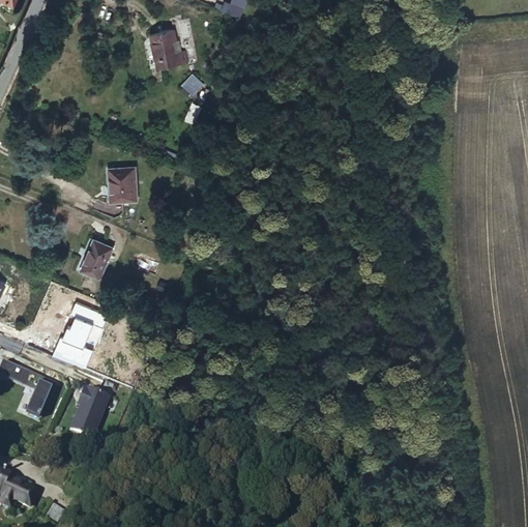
[(0,0),(0,4),(3,6),(1,11),(17,19),(24,2),(18,0),(0,0)]
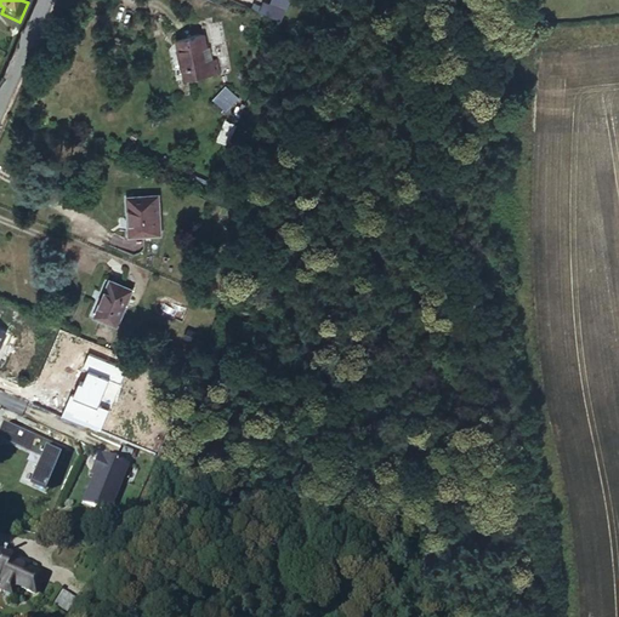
[(284,33),(290,18),(271,10),(267,18),(257,13),(254,20),(284,33)]
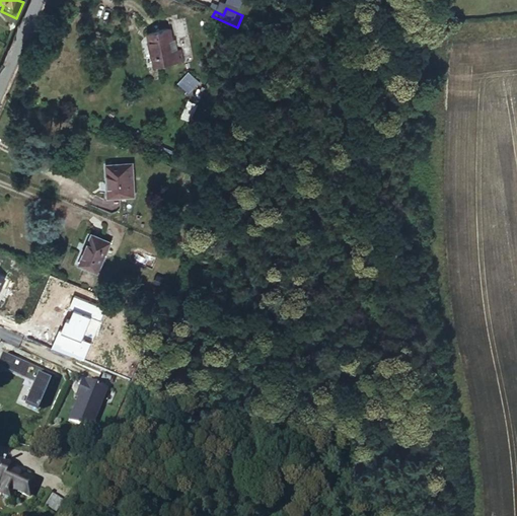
[(181,47),(179,38),(157,43),(162,73),(186,68),(183,58),(179,58),(177,48),(181,47)]
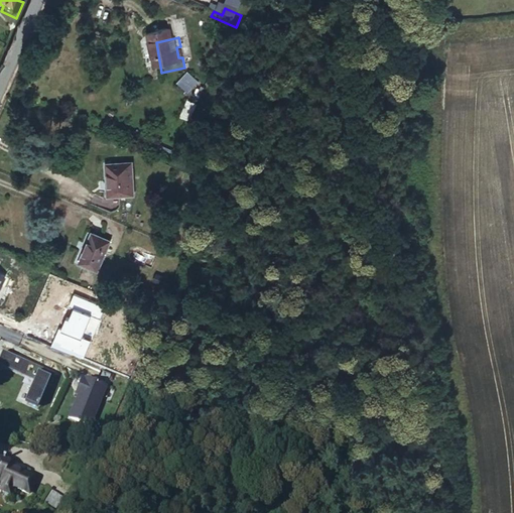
[(194,76),(181,87),(193,98),(204,87),(194,76)]
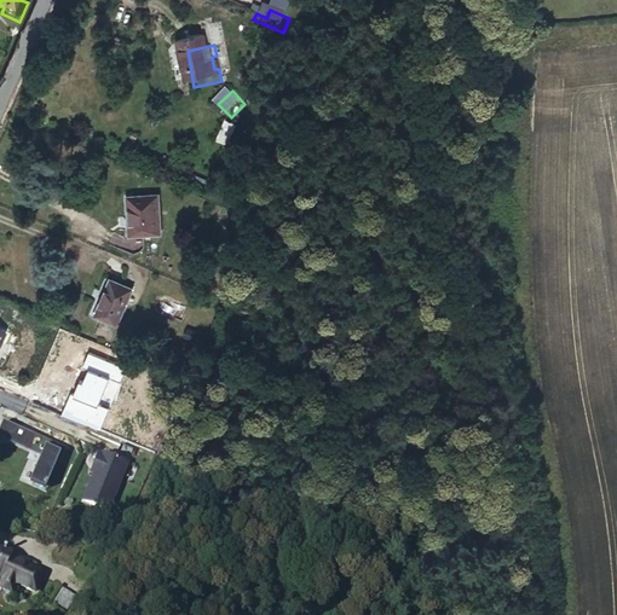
[(157,232),(156,197),(126,198),(128,235),(157,232)]
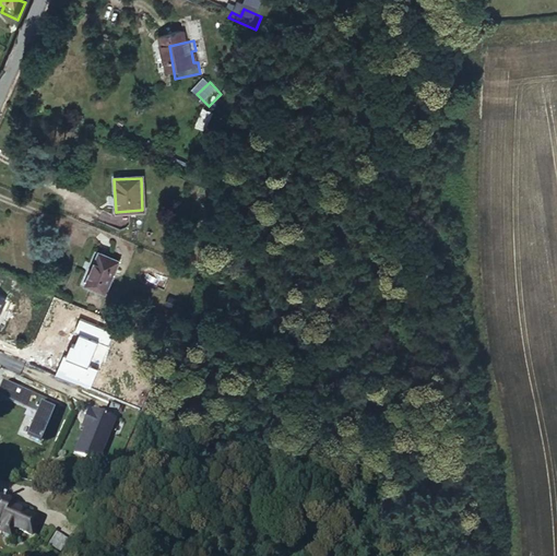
[(105,291),(120,260),(99,250),(84,282),(105,291)]
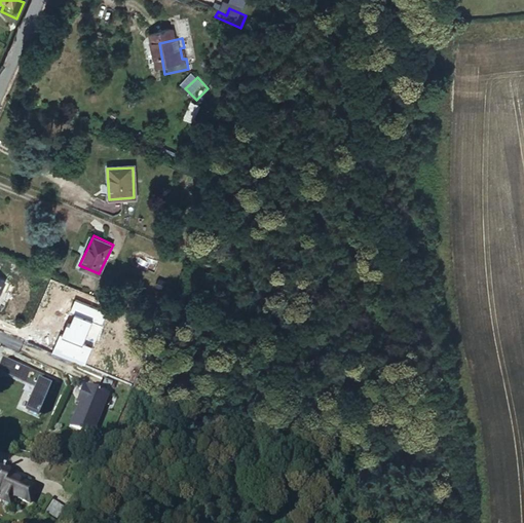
[(175,286),(160,279),(157,287),(172,293),(175,286)]
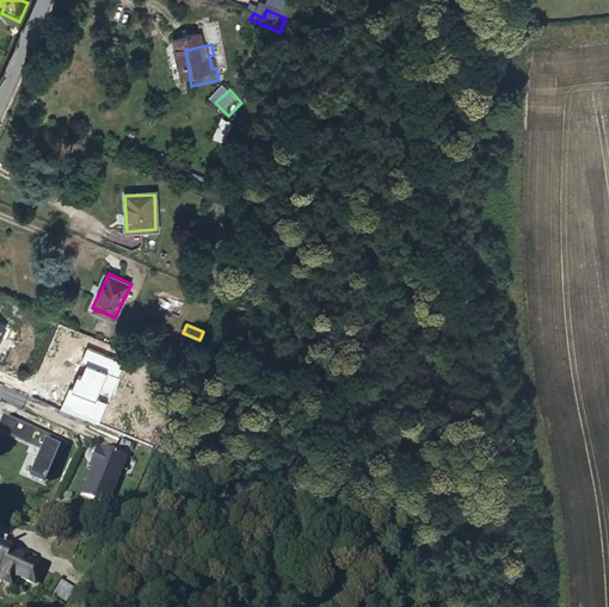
[(0,346),(2,340),(7,342),(11,335),(7,333),(7,330),(0,327),(0,346)]
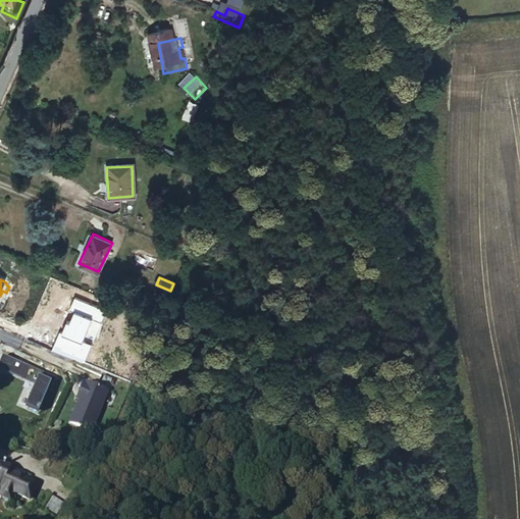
[(4,349),(0,358),(0,360),(39,379),(38,381),(35,379),(24,401),(38,408),(49,383),(51,385),(56,374),(4,349)]
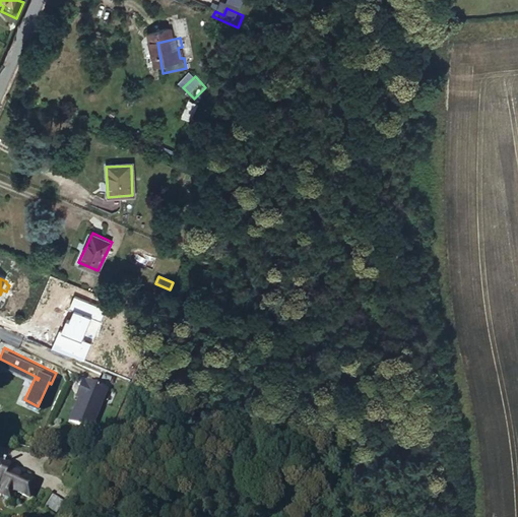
[(71,419),(92,428),(109,388),(88,379),(87,381),(85,380),(81,390),(83,391),(81,396),(71,419)]
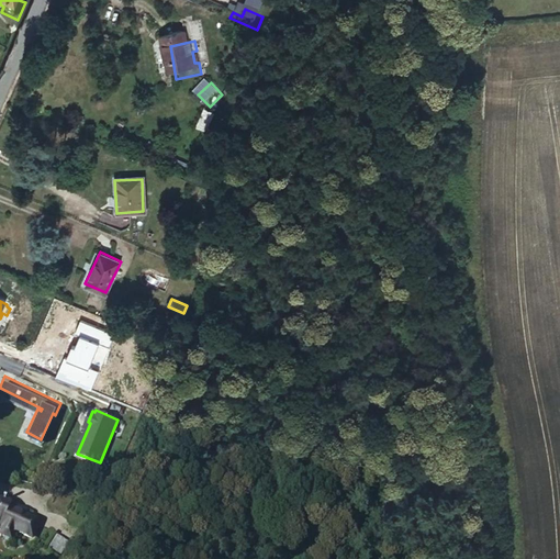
[(0,523),(0,528),(8,533),(12,524),(29,532),(34,517),(7,504),(9,499),(0,493),(0,517),(2,518),(0,523)]
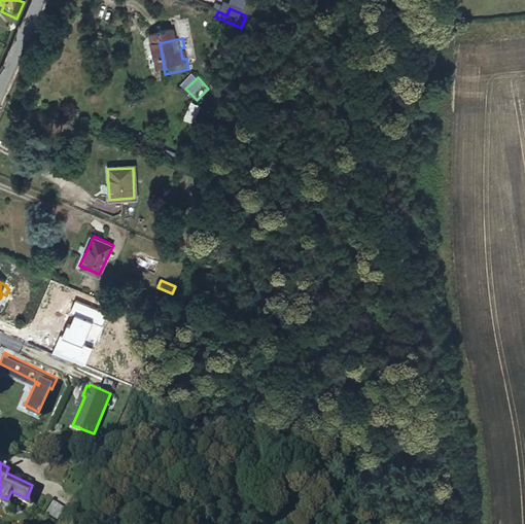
[(47,515),(60,523),(67,523),(72,514),(56,502),(47,515)]
